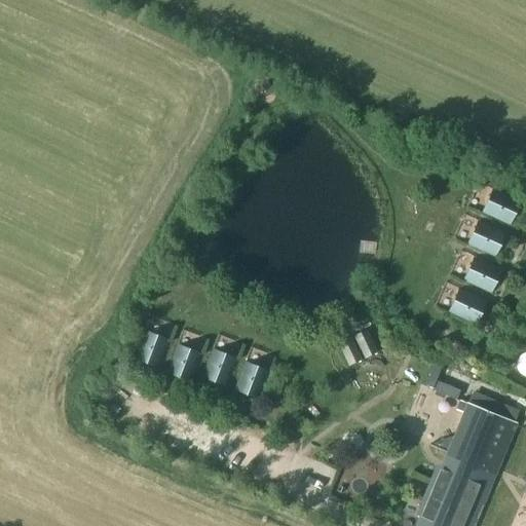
[(520,201),(493,189),(483,212),(509,224),(520,201)]
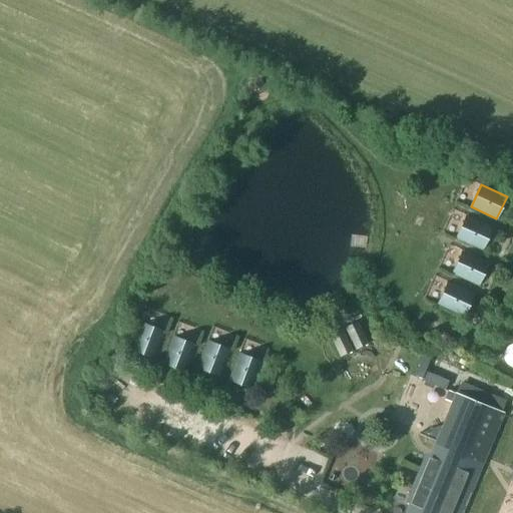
[(467,215),(457,237),(482,249),(492,227),(467,215)]
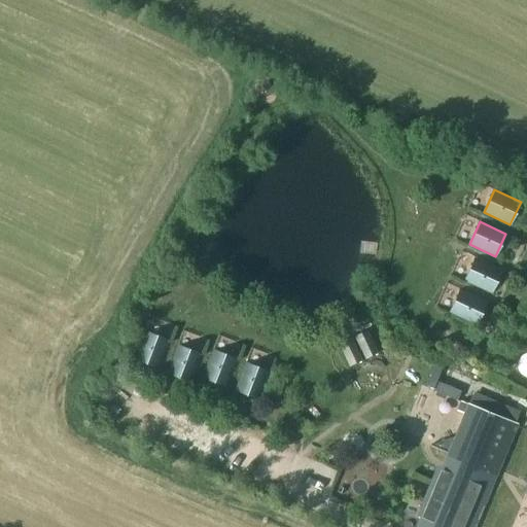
[(501,270),(476,258),(465,281),(491,293),(501,270)]
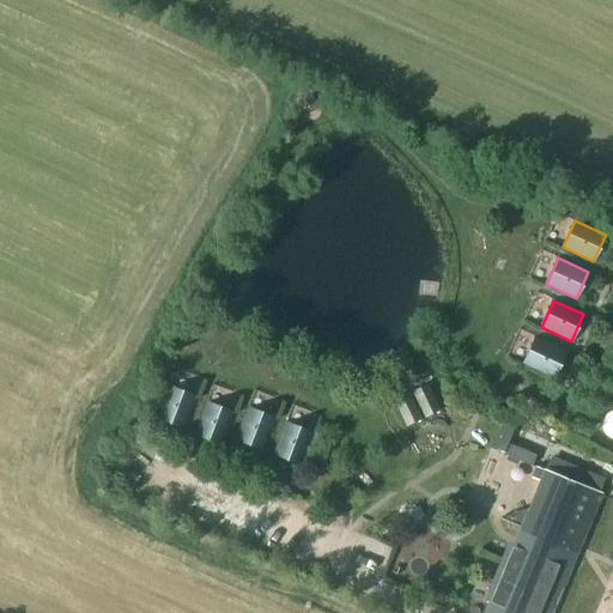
[(554,378),(566,351),(536,338),(523,364),(554,378)]
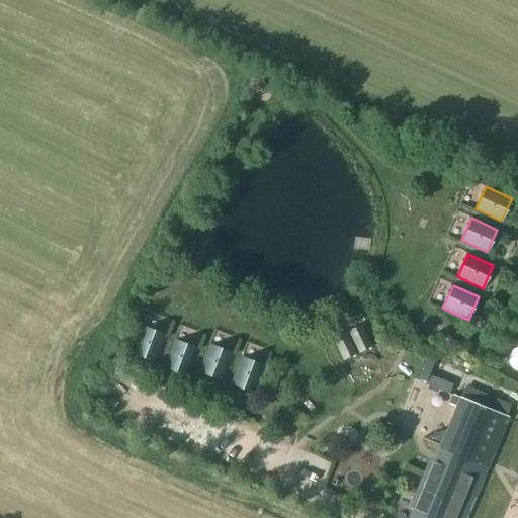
[(361,324),(348,330),(359,352),(372,346),(361,324)]
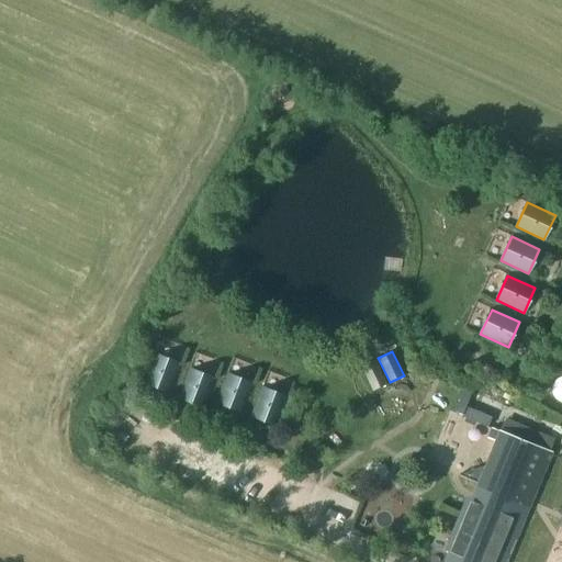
[(144,383),(169,392),(180,363),(155,353),(144,383)]
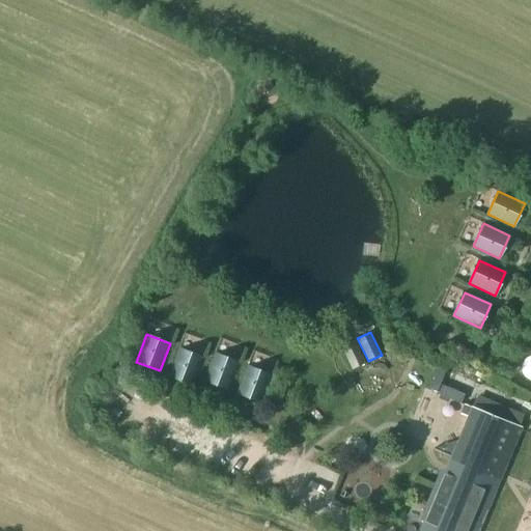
[(354,340),(341,346),(352,369),(365,363),(354,340)]
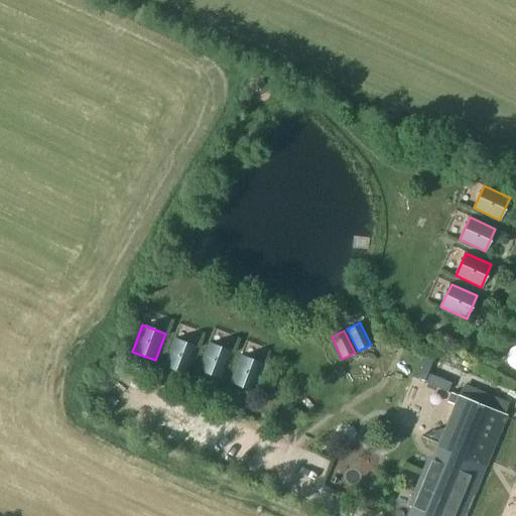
[(164,365),(187,374),(198,348),(174,339),(164,365)]
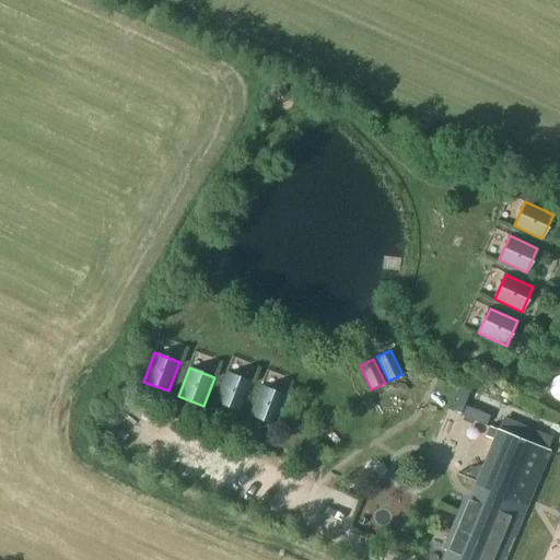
[(226,372),(216,400),(241,410),(252,382),(226,372)]
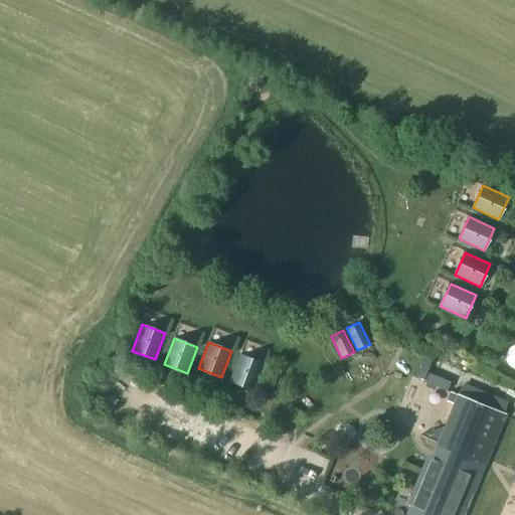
[(452,353),(445,366),(463,375),(469,362),(452,353)]
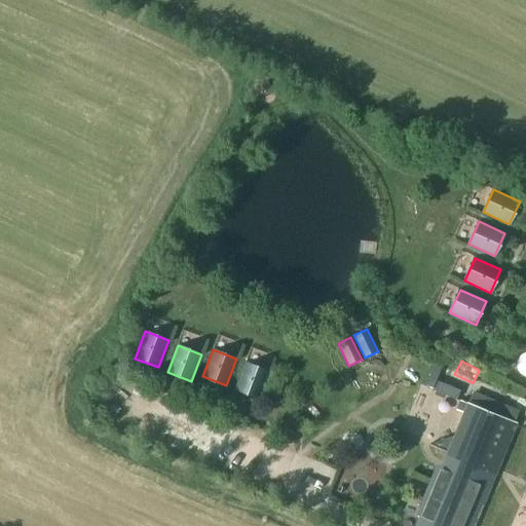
[(246,363),(235,389),(259,399),(269,372),(246,363)]
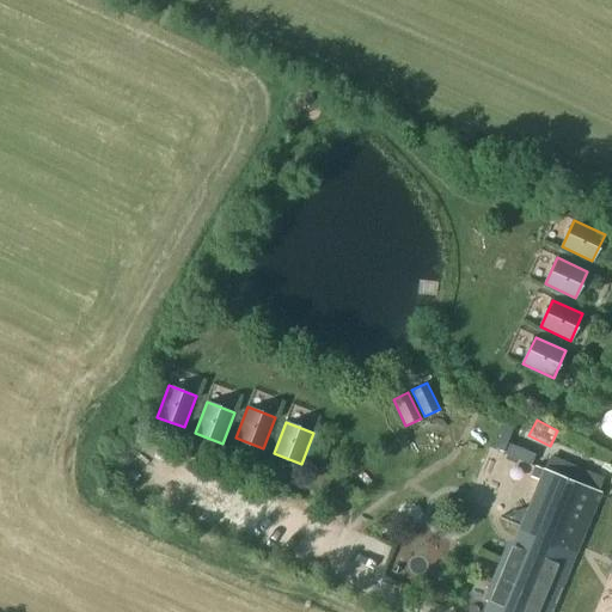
[(521,525),(484,611),(550,611),(600,491),(534,464),(530,475),(540,478),(527,508),(500,516),(521,525)]
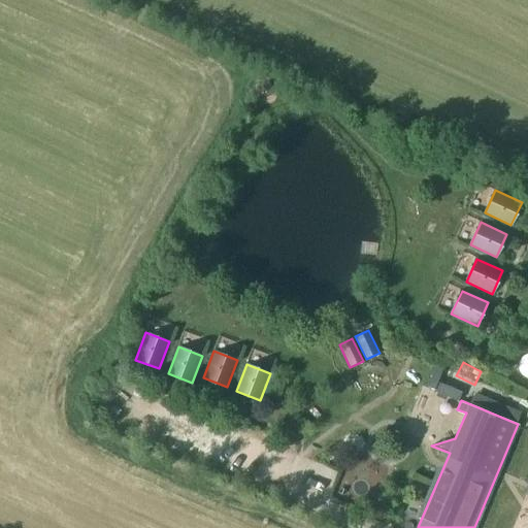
All buildings are outlined.
